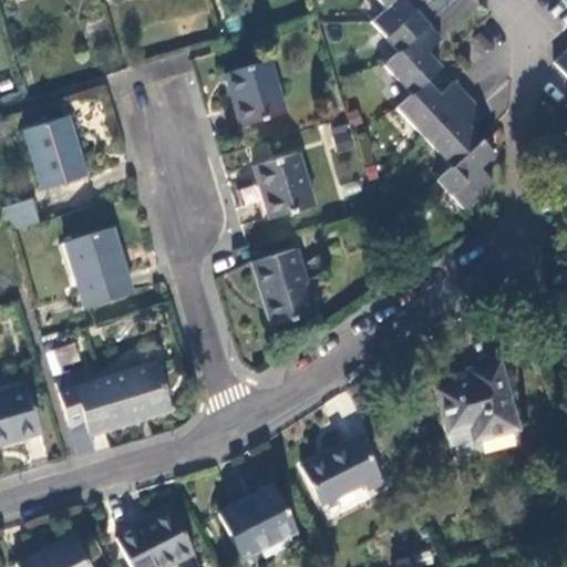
[(424,0),(393,0),(383,9),(371,20),(369,23),(395,51),(425,23),(413,10),(424,0)]
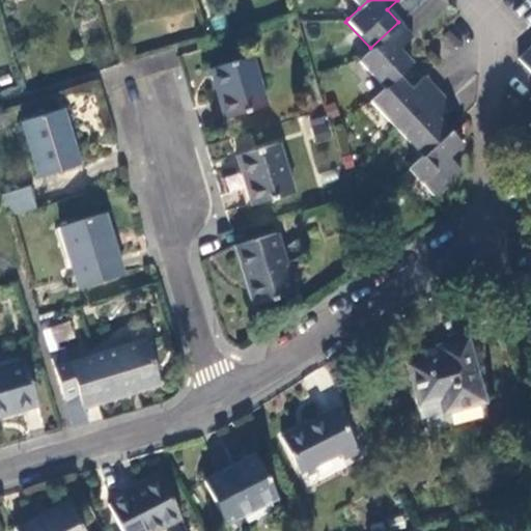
[(351,0),(359,8),(368,0),(351,0)]
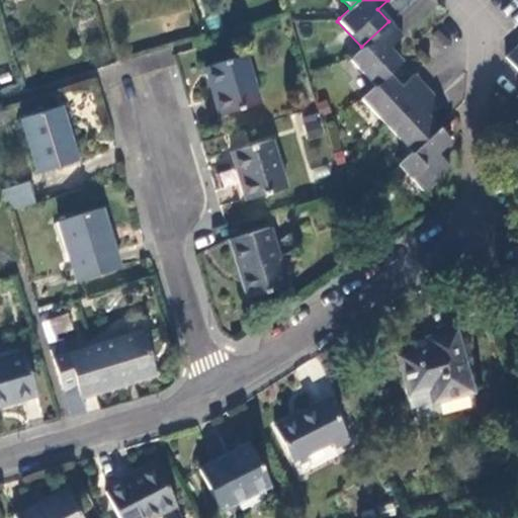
[(402,36),(389,21),(361,47),(350,58),(348,60),(372,86),(385,73),(387,72),(389,73),(400,63),(387,50),(402,36)]
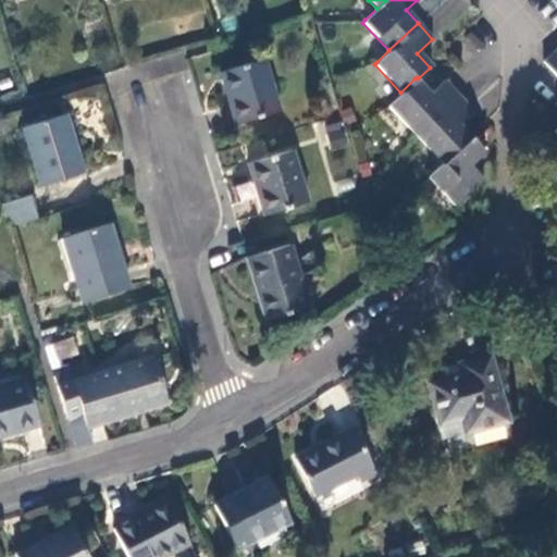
[(556,49),(544,60),(556,74),(556,49)]
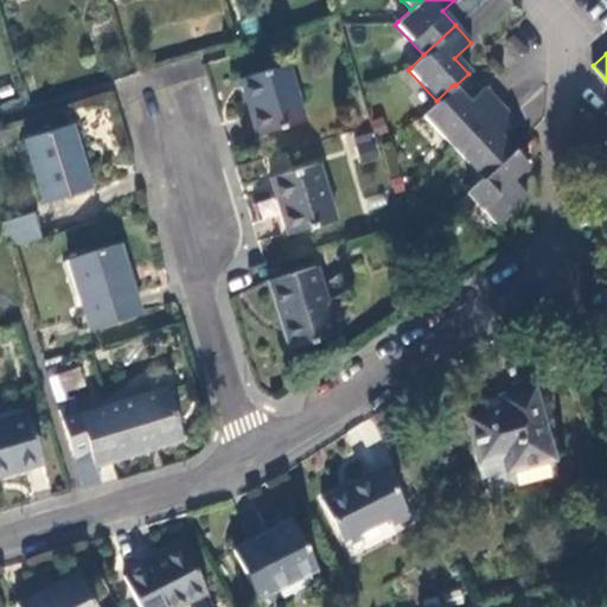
[(307,120),(291,64),(242,80),(259,136),(307,120)]
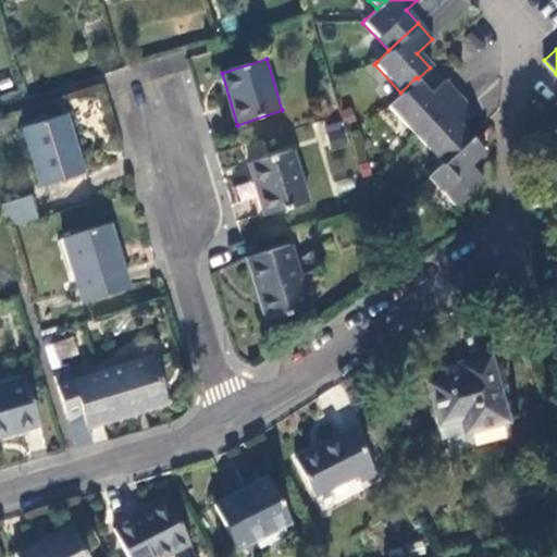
[(556,74),(544,60),(543,62),(556,77),(556,100),(553,104),(556,108),(556,128),(553,133),(556,136),(556,152),(552,159),(556,164),(556,74)]
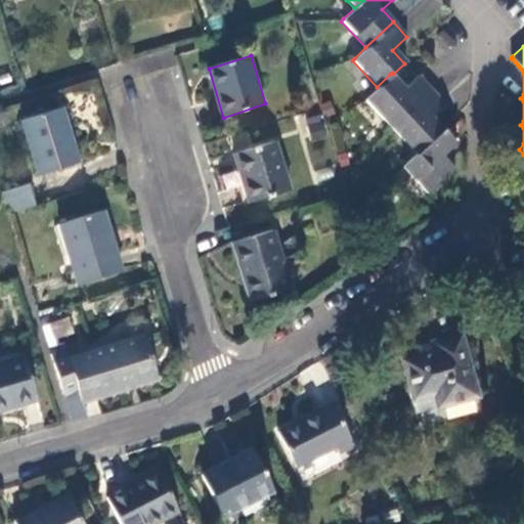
[(404,89),(390,74),(377,87),(368,96),(364,99),(391,127),(430,90),(418,77),(404,89)]
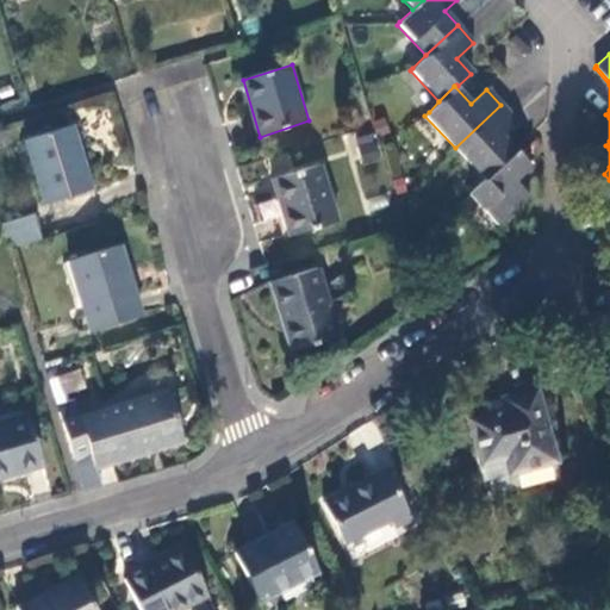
[(516,122),(500,105),(455,148),(484,179),(514,150),(500,136),(516,122)]
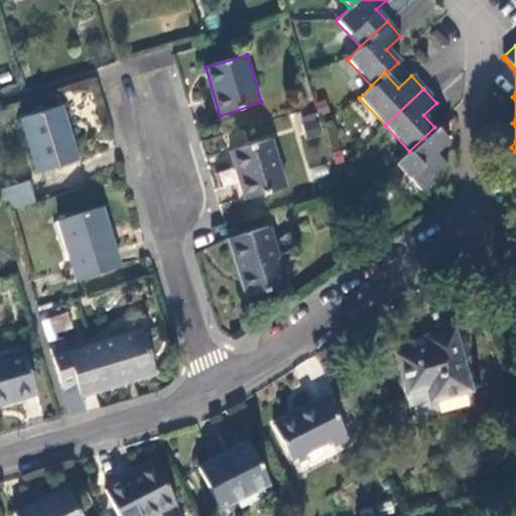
[(77,160),(58,106),(20,119),(37,172),(77,160)]
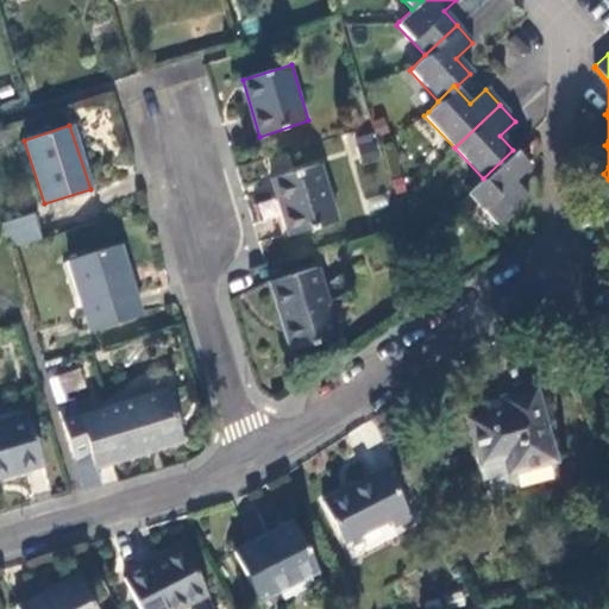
[(371,143),(357,148),(362,164),(376,159),(371,143)]
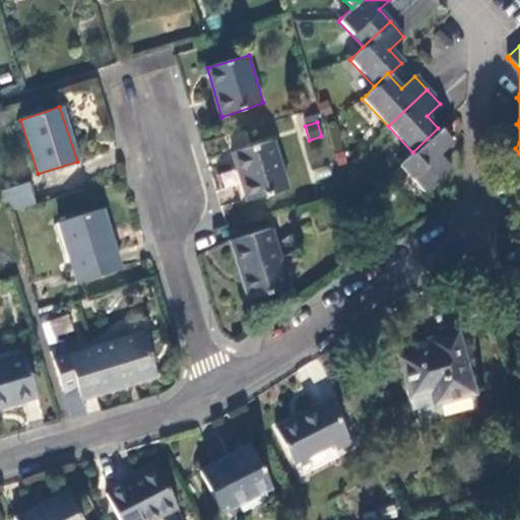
[(450,142),(438,128),(412,152),(398,167),(424,193),(449,168),(438,155),(450,142)]
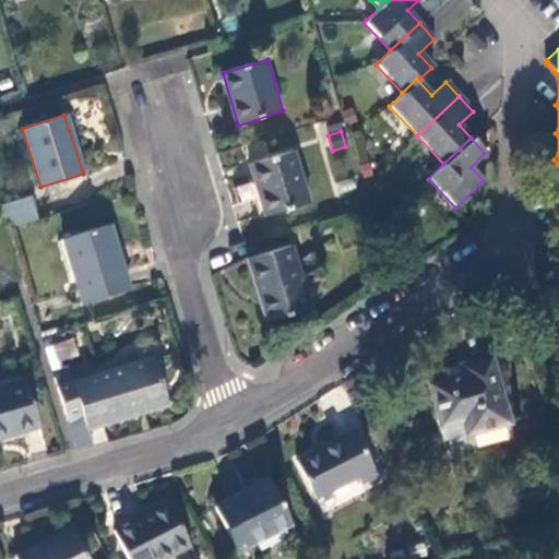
[(311,201),(295,151),(249,164),(265,216),(311,201)]
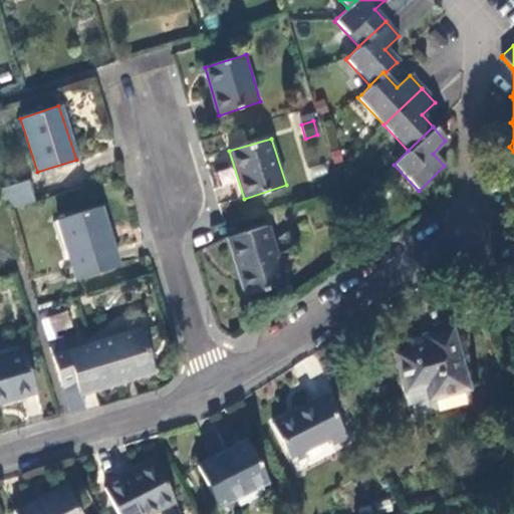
[(27,180),(1,188),(8,210),(34,202),(27,180)]
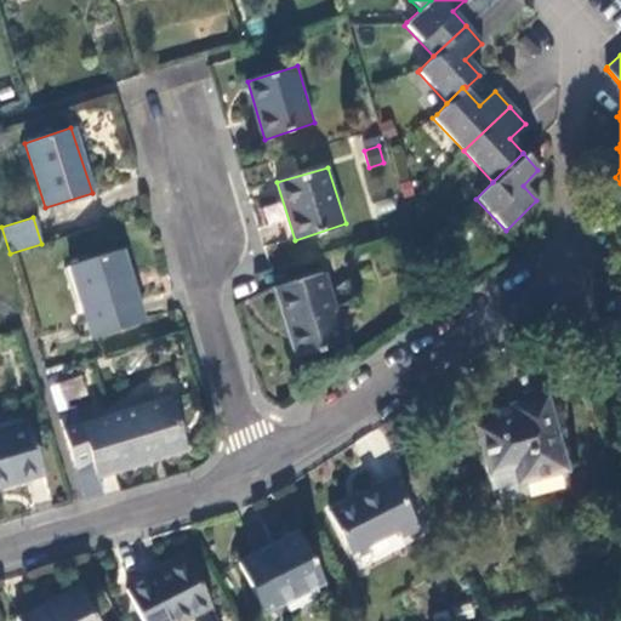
[(143,320),(120,249),(69,265),(91,336),(143,320)]
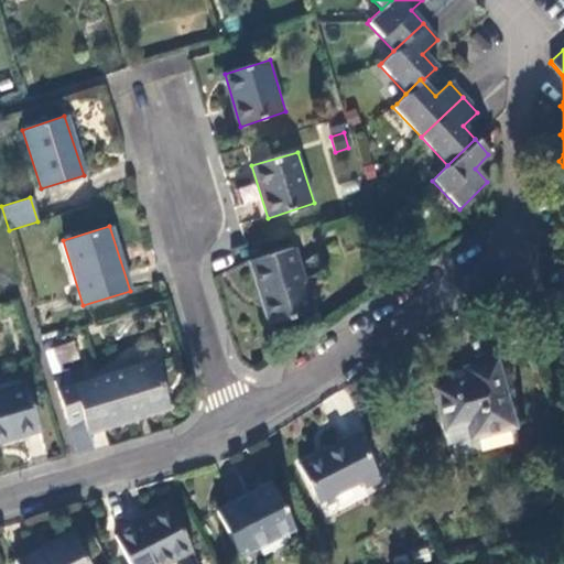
[(312,310),(292,247),(247,261),(267,324),(312,310)]
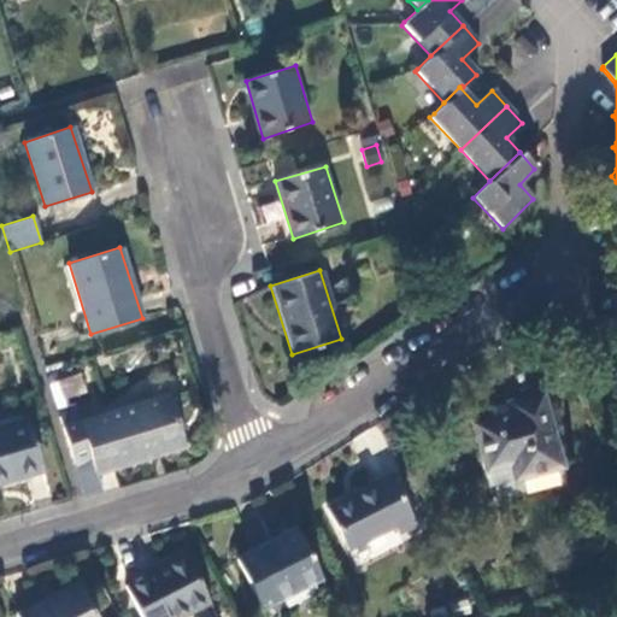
[(82,371),(48,382),(56,407),(89,397),(82,371)]
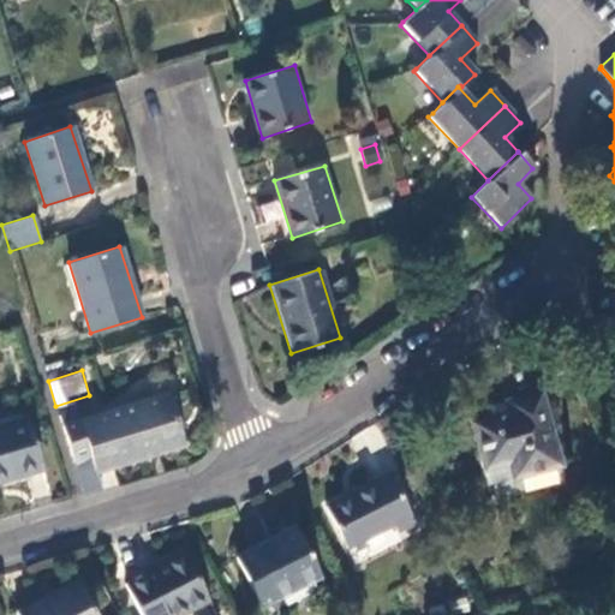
[(483,418),(505,463),(509,463),(513,477),(559,466),(538,392),(506,400),(508,411),(489,417),(483,418)]
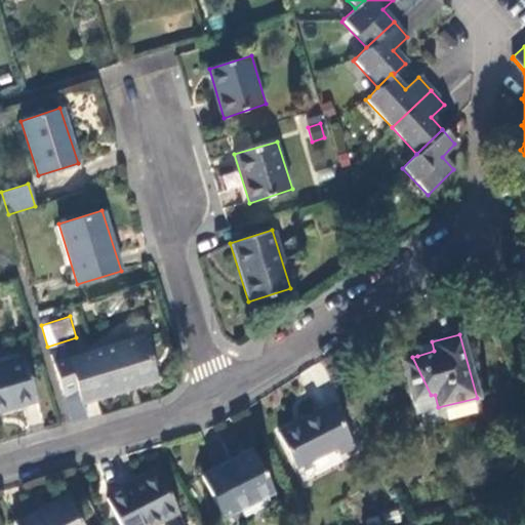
[(65,350),(50,354),(64,396),(77,392),(80,402),(157,378),(144,336),(69,360),(65,350)]
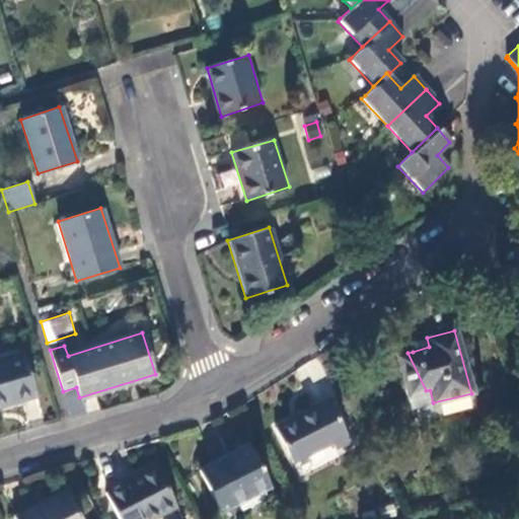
[(411,343),(413,352),(429,347),(427,338),(411,343)]
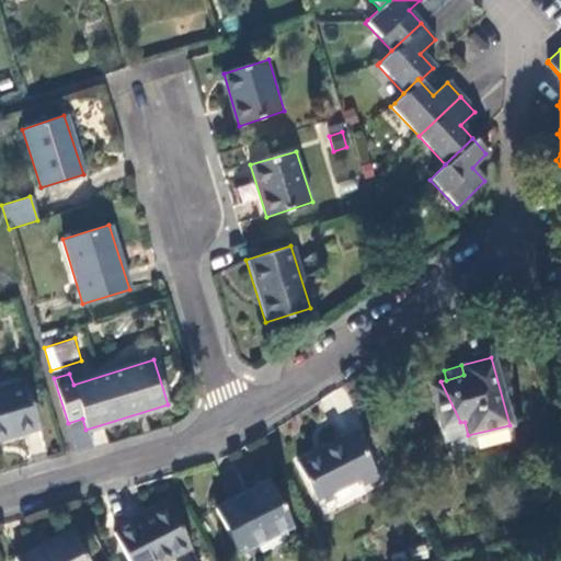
[(67,366),(52,370),(54,378),(69,374),(67,366)]
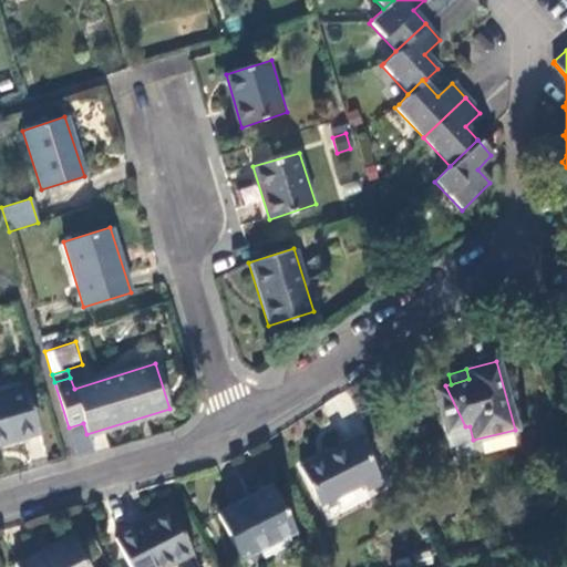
[(0,444),(40,434),(26,384),(0,391),(0,444)]
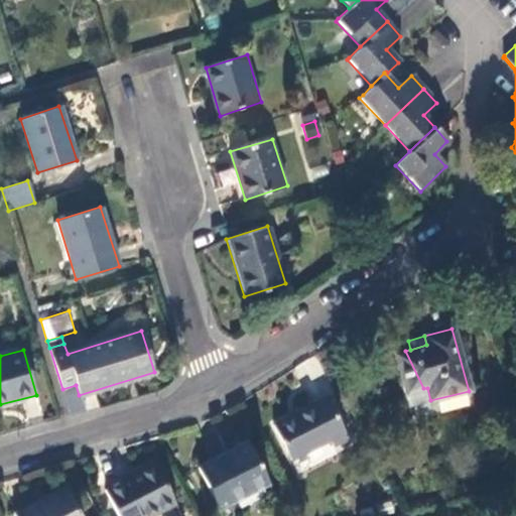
[(404,392),(423,388),(405,351),(394,354),(404,392)]
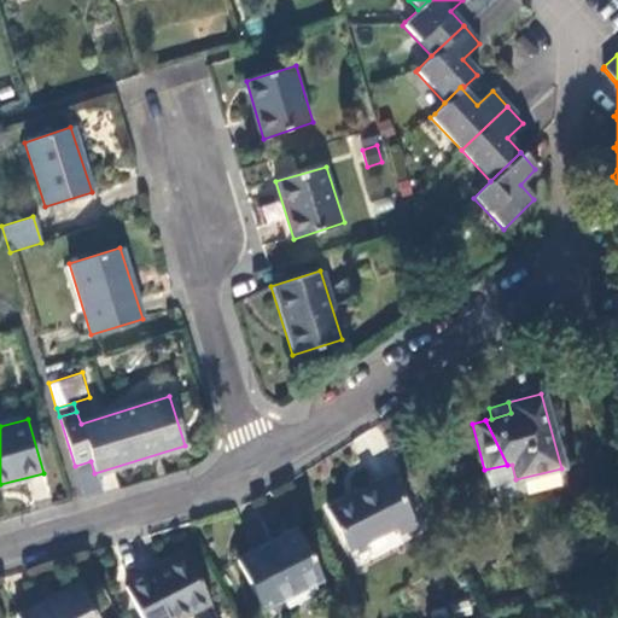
[(488,487),(516,479),(507,465),(484,470),(488,487)]
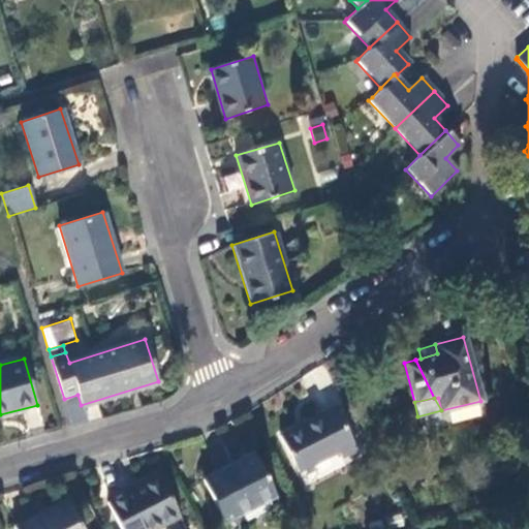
[(356,448),(337,406),(280,433),(299,471),(340,450),(342,456),(356,448)]
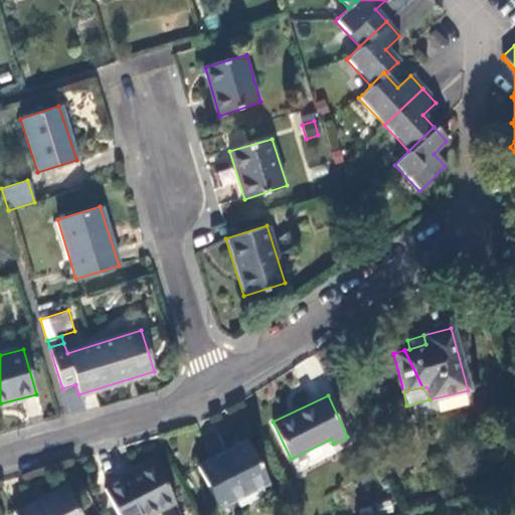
[(216,510),(268,484),(245,442),(195,468),(216,510)]
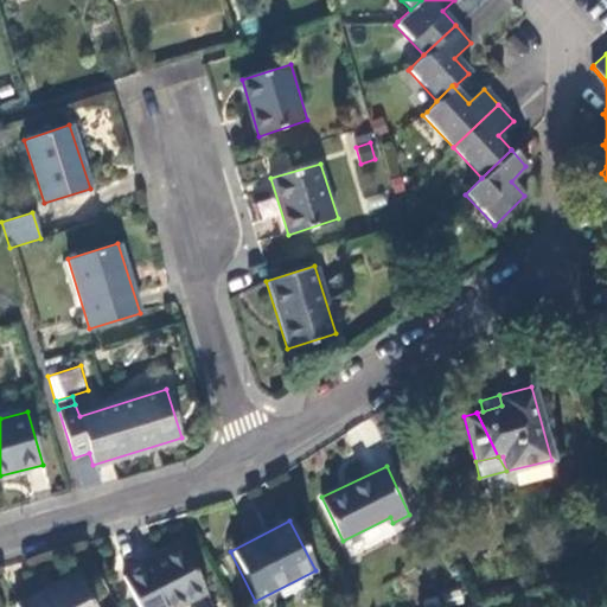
[(177,606),(206,592),(183,547),(123,577),(139,606),(177,606)]
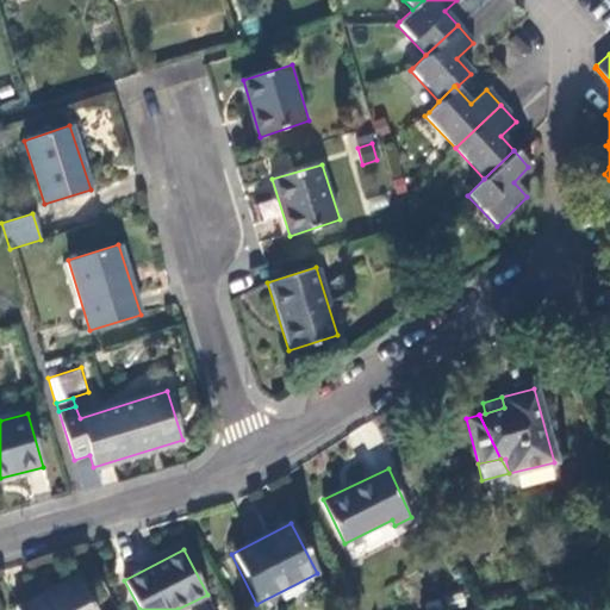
[(97,609),(79,576),(17,608),(18,609),(97,609)]
